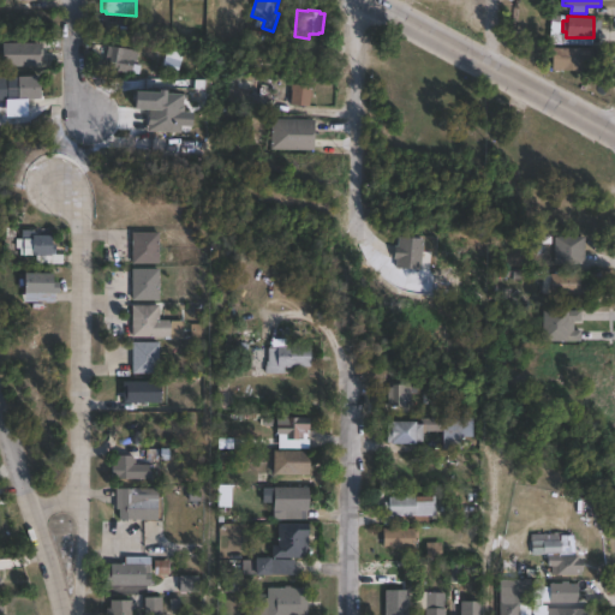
[(0,41),(40,42),(40,66),(0,65),(0,41)]
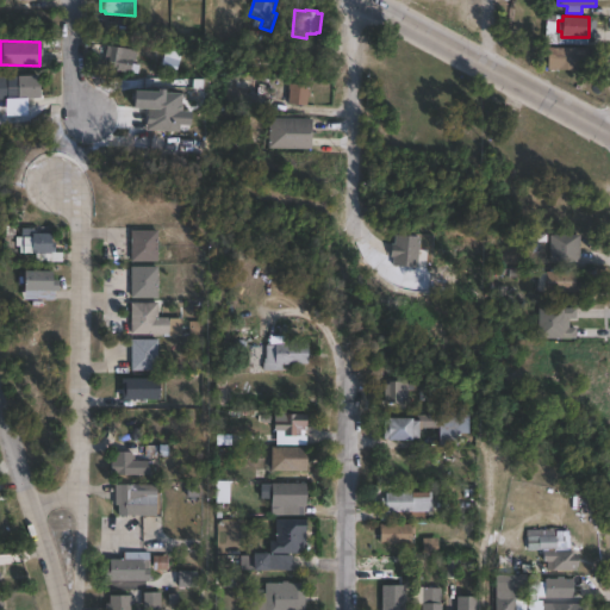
[(138,51),(136,58),(134,58),(131,73),(117,70),(118,68),(105,66),(105,64),(109,45),(138,51)]
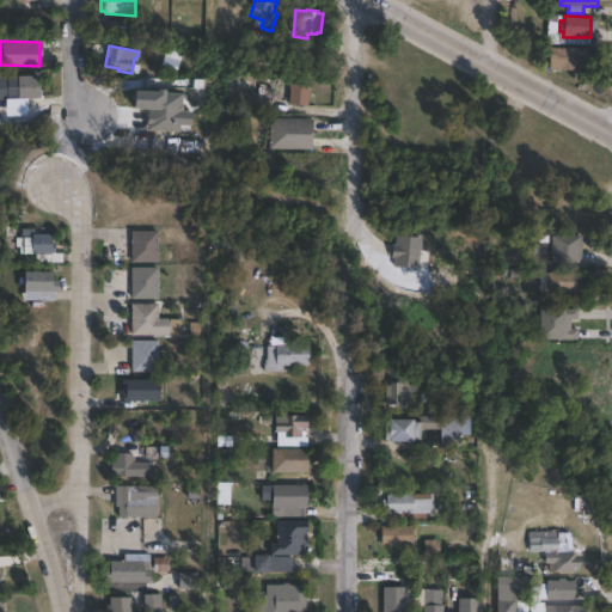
[(591,48),(591,65),(588,65),(587,71),(551,69),(551,48),(591,48)]
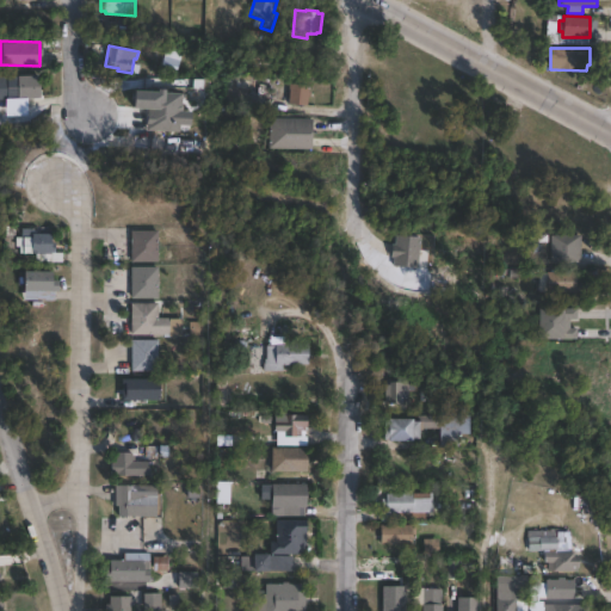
[(183,61),(178,75),(159,68),(164,54),(183,61)]
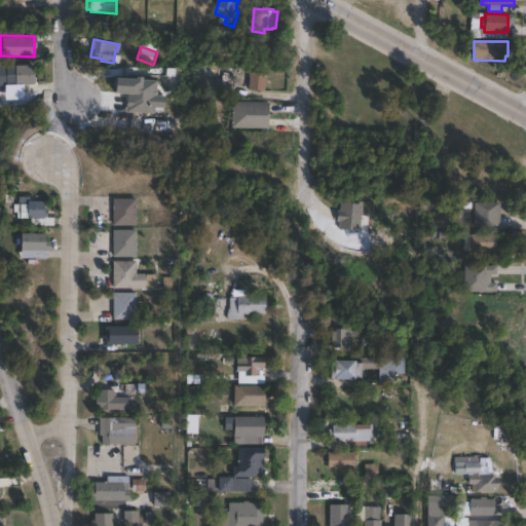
[(219,70),(218,74),(217,74),(217,77),(218,77),(218,81),(216,81),(216,84),(199,83),(201,68),(219,70)]
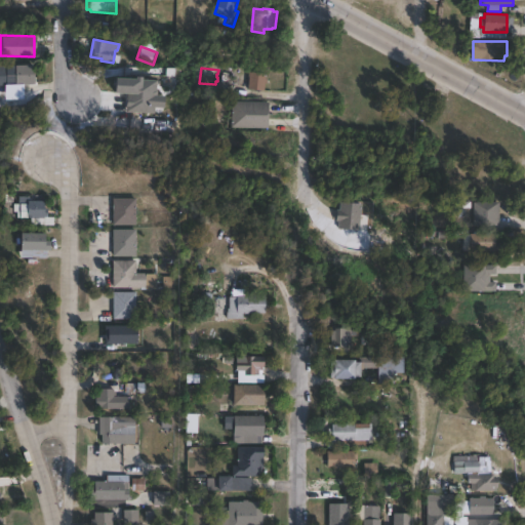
[(32,69),(32,84),(26,84),(26,86),(14,87),(14,80),(7,80),(7,74),(11,74),(11,70),(32,69)]
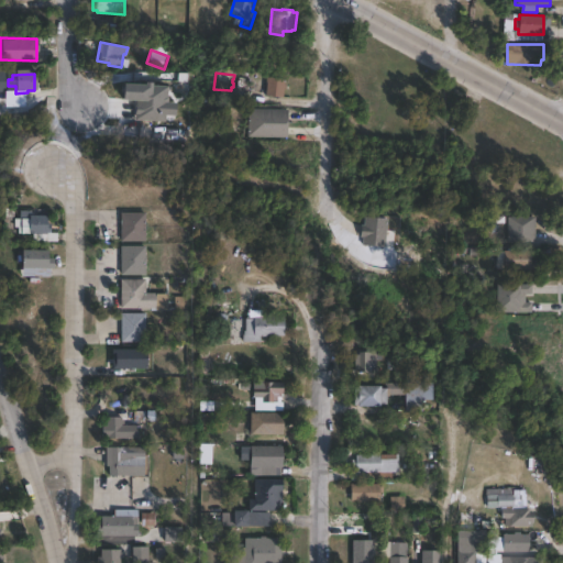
[(287,86),(287,90),(284,89),(284,97),(266,96),(267,78),(286,79),(286,85),(287,86)]
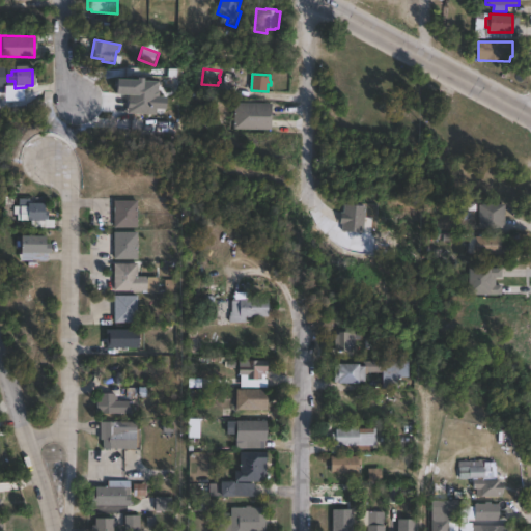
[(272,104),(272,130),(234,130),(235,103),(272,104)]
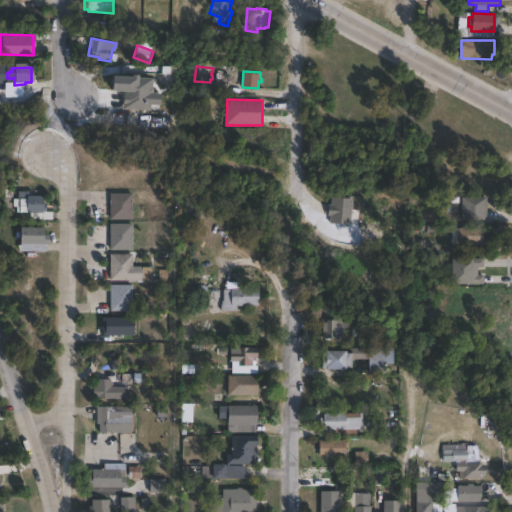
[(41,195),(41,203),(45,203),(45,211),(52,211),(52,220),(28,219),(29,212),(15,211),(16,206),(12,206),(12,198),(16,198),(17,191),(29,191),(28,195),(41,195)]
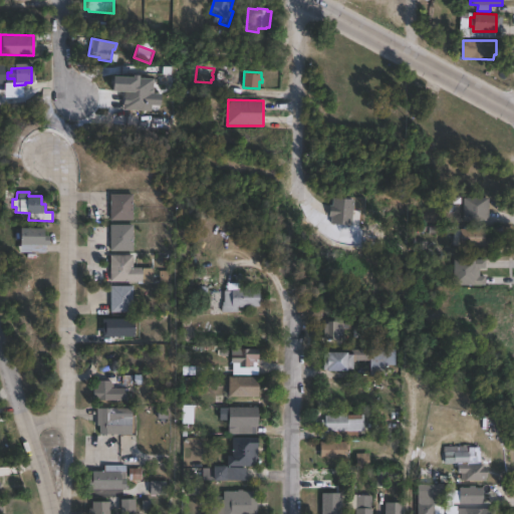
[(133,220),(109,220),(109,194),(133,194),(133,220)]
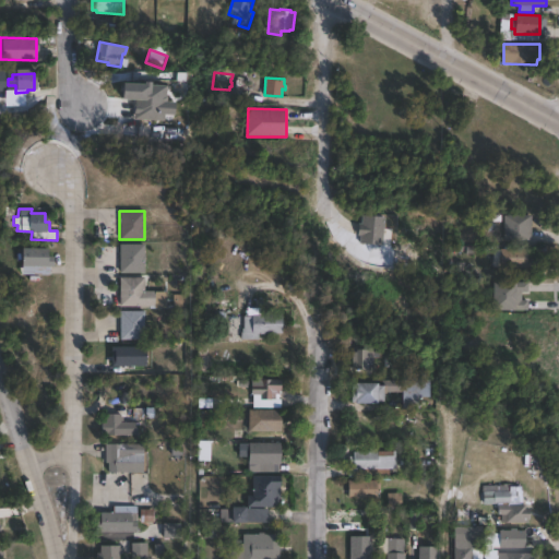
[(531,240),(503,240),(504,214),(531,215),(531,240)]
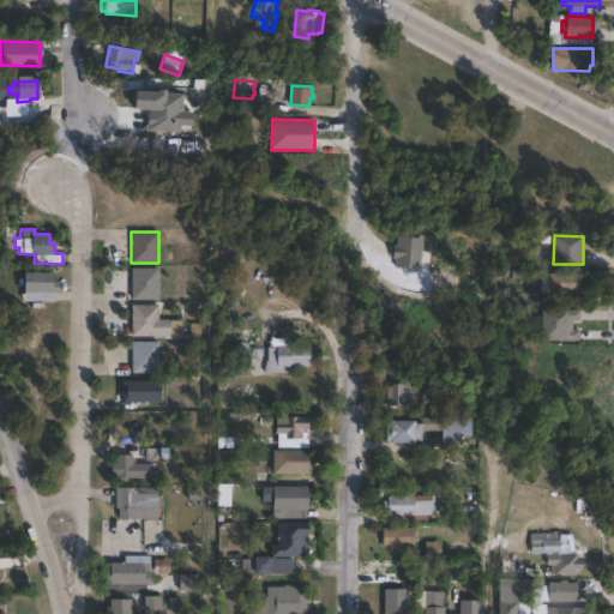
[(393,241),(419,245),(416,258),(411,257),(411,263),(390,260),(390,258),(386,258),(389,242),(393,242),(393,241)]
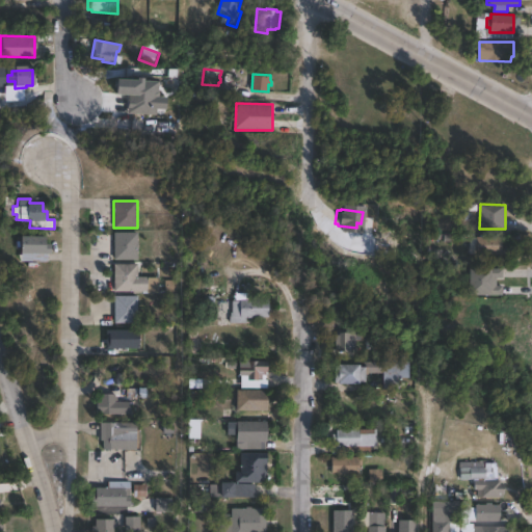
[(137,260),(113,260),(113,235),(113,232),(137,232),(137,260)]
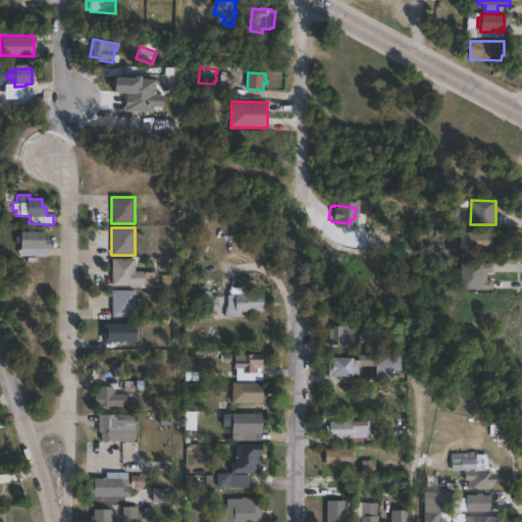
[(44,231),(44,239),(46,239),(46,240),(48,240),(48,248),(46,248),(46,249),(18,248),(18,231),(25,231),(25,230),(44,231)]
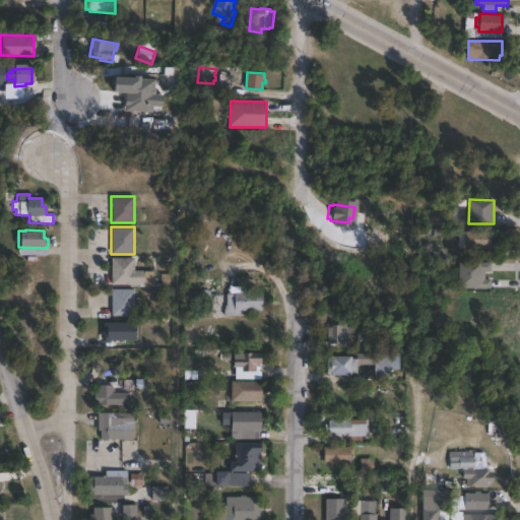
[(492,232),(492,241),(491,241),(491,249),(473,248),(473,232),(492,232)]
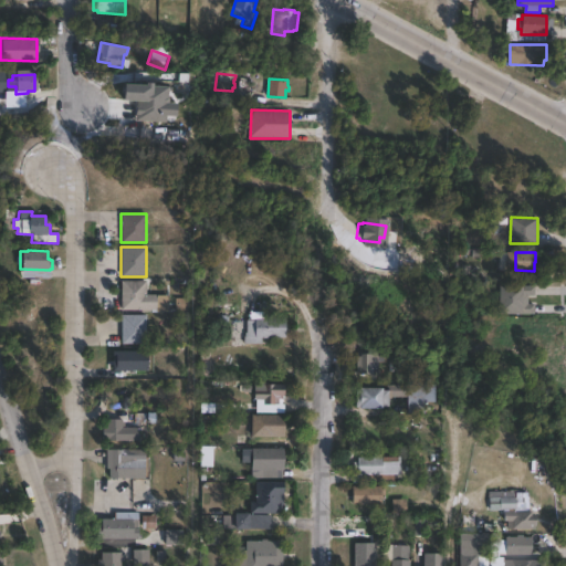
[(146,281),(146,294),(157,294),(156,311),(121,310),(121,281),(146,281)]
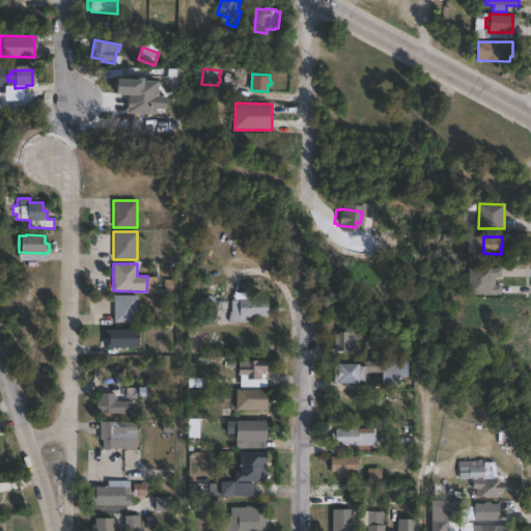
[(488,267),(488,268),(501,268),(501,277),(495,277),(495,284),(501,284),(501,295),(468,294),(468,267),(488,267)]
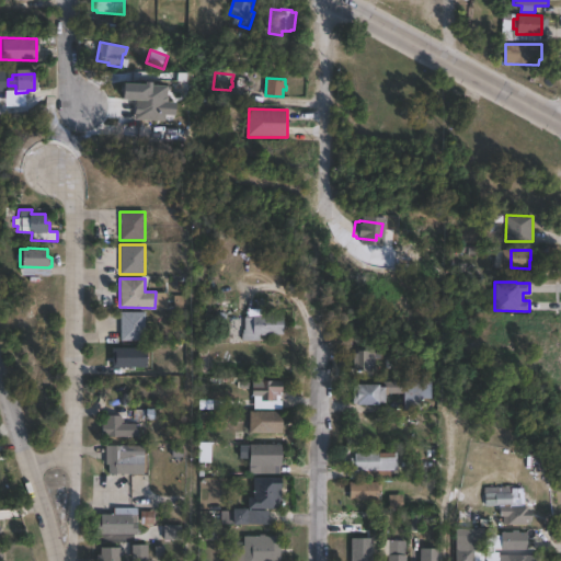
[(252,307),(252,309),(261,309),(261,316),(281,315),(282,334),(260,334),(260,341),(240,341),(240,333),(242,332),(242,330),(244,329),(243,317),(247,317),(247,307),(252,307)]
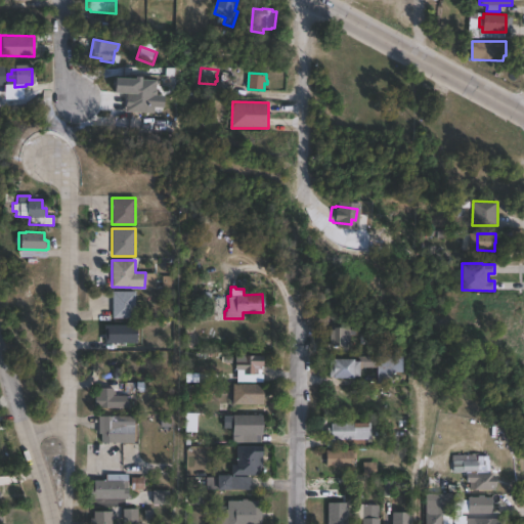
[(135,318),(112,318),(112,291),(135,291),(135,318)]
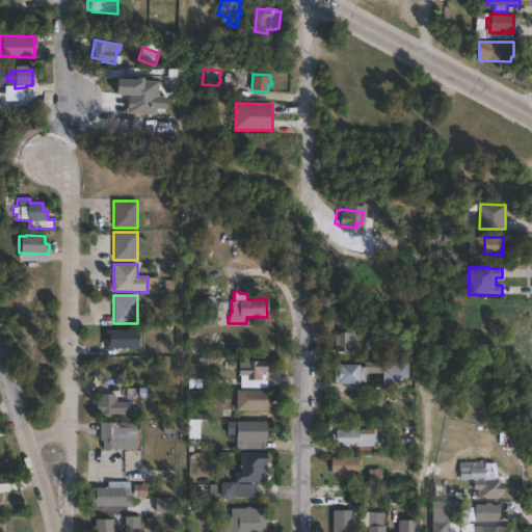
[(138,348),(105,348),(105,329),(138,329),(138,348)]
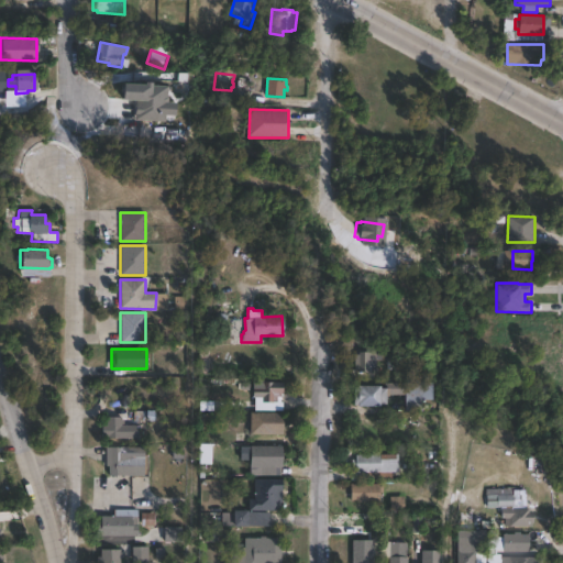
[(376,372),(355,373),(354,354),(359,354),(359,352),(375,351),(376,372)]
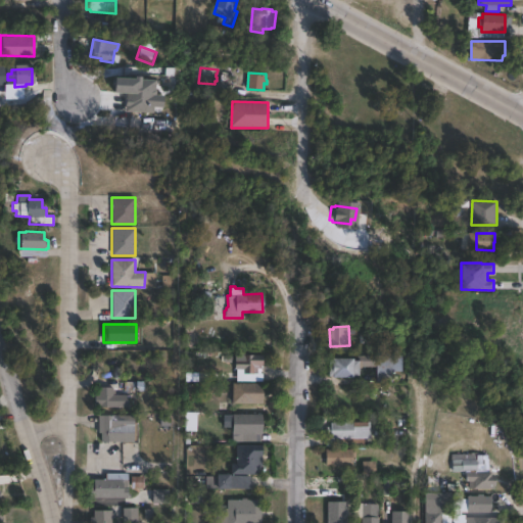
[(392,353),(392,354),(400,355),(400,371),(391,371),(391,381),(377,381),(377,353),(392,353)]
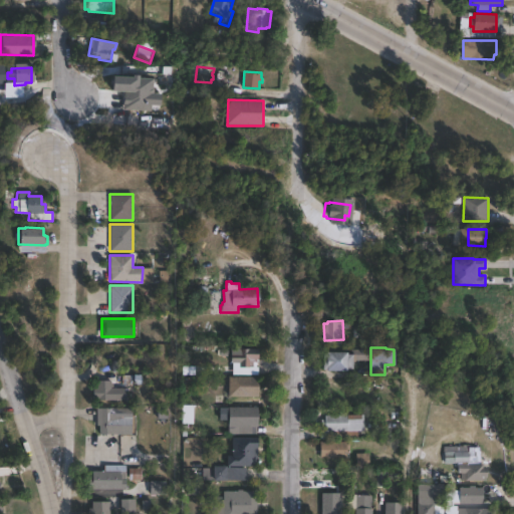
[(256,348),(256,374),(232,374),(232,362),(230,362),(230,348),(256,348)]
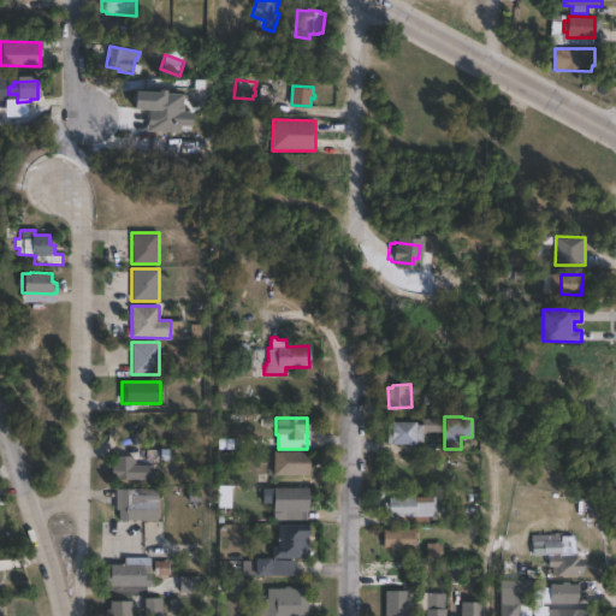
[(415,421),(415,425),(424,425),(424,442),(415,442),(415,444),(391,444),(391,443),(386,443),(386,424),(391,424),(391,421),(415,421)]
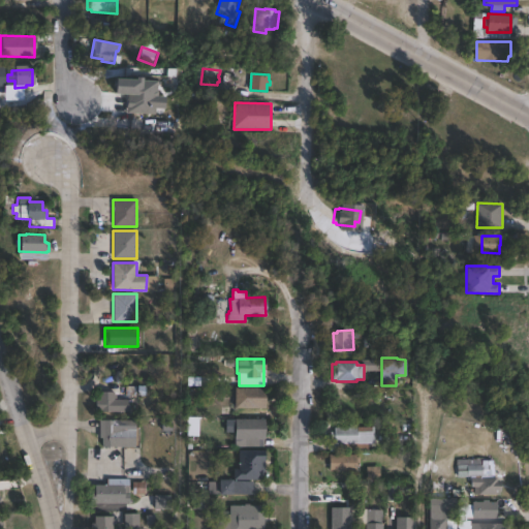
[(263,408),(234,408),(235,387),(263,387),(263,408)]
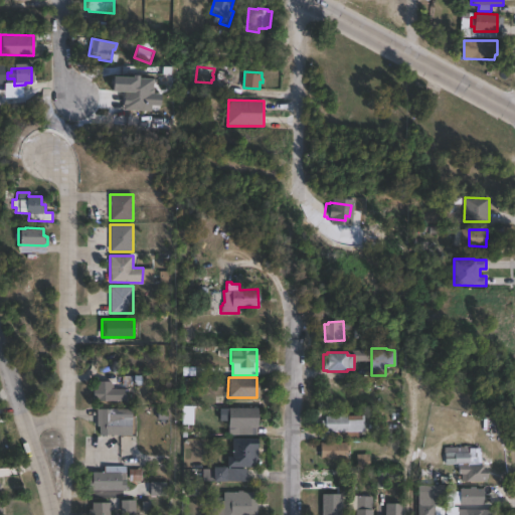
[(111,381),(111,388),(127,388),(127,403),(93,403),(93,388),(98,388),(98,381),(111,381)]
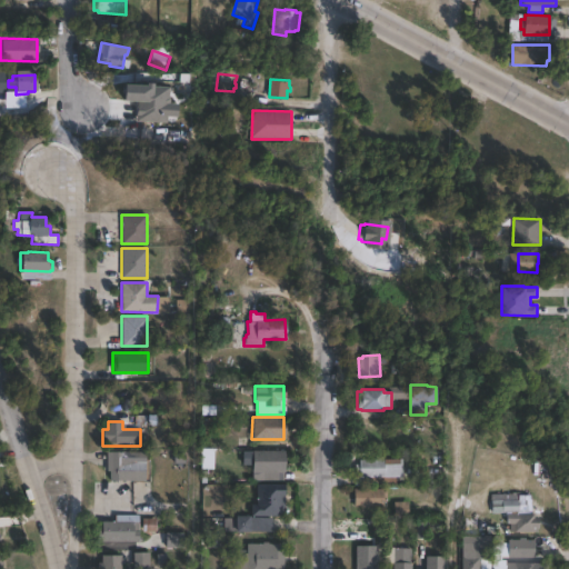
[(283,450),(283,472),(278,472),(278,479),(262,479),(262,472),(251,471),(251,450),(283,450)]
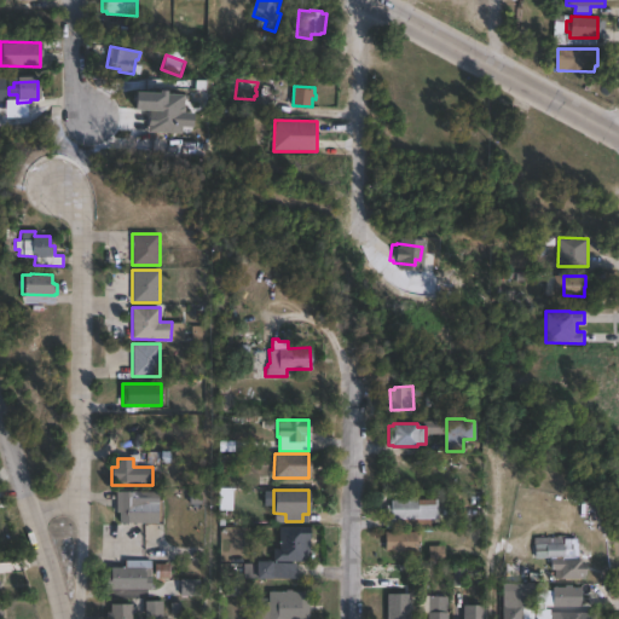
[(158,491),(158,524),(119,524),(119,513),(116,513),(116,491),(158,491)]
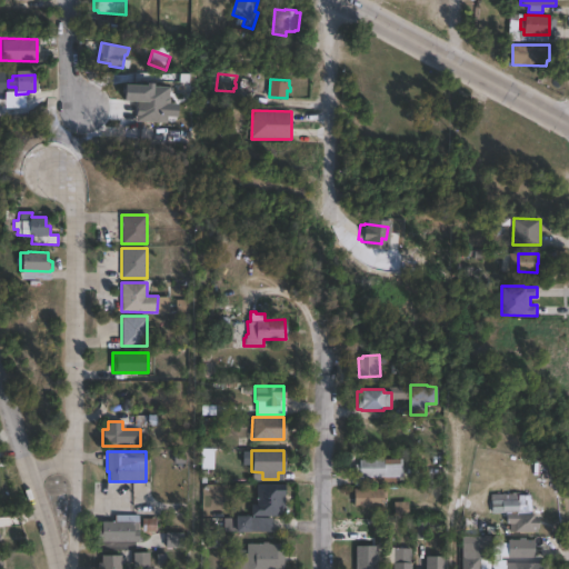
[(401,459),(401,465),(406,466),(406,470),(401,470),(401,478),(359,477),(359,473),(355,472),(355,465),(359,465),(359,459),(375,460),(375,456),(382,456),(382,458),(401,459)]
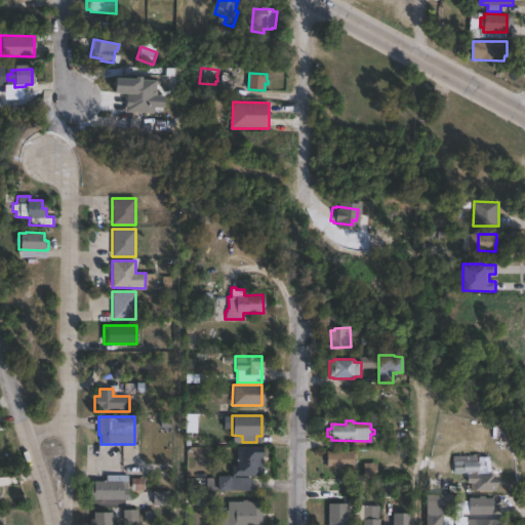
[(261,476),(231,476),(231,465),(236,465),(236,446),(261,446),(261,476)]
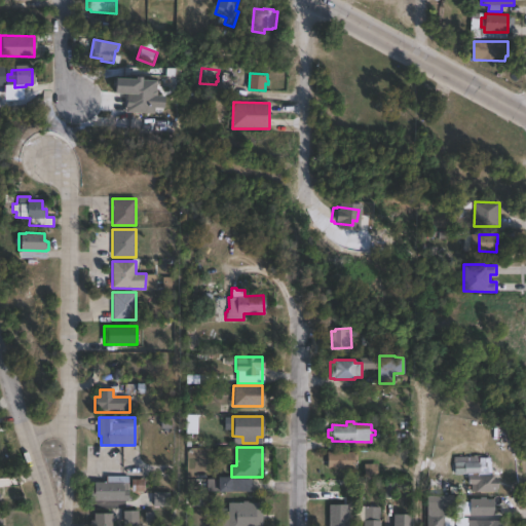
[(353,452),(353,455),(358,455),(358,467),(353,467),(353,468),(327,470),(327,452),(353,452)]
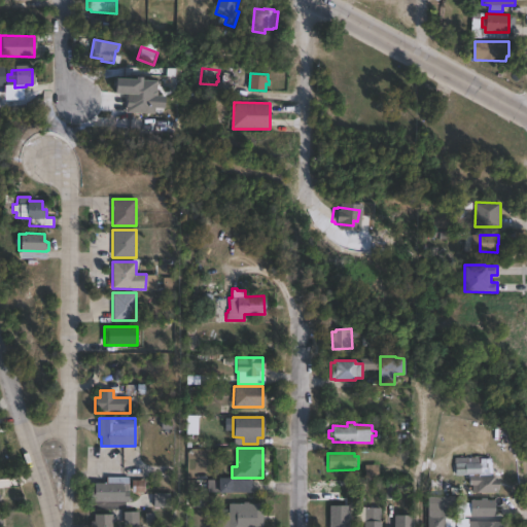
[(378,480),(364,480),(365,464),(378,465),(378,480)]
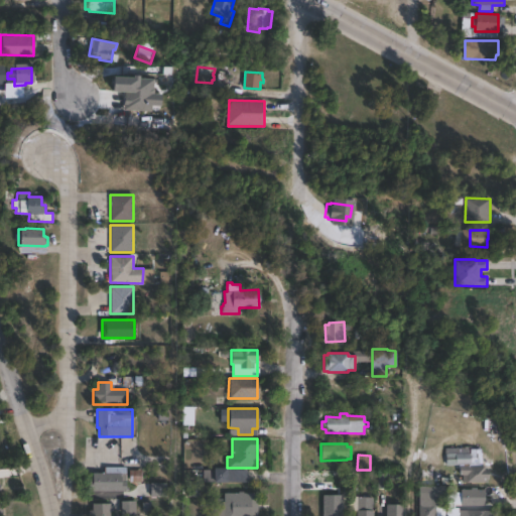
[(488,469),(488,479),(482,479),(482,483),(463,482),(463,475),(460,475),(460,466),(485,466),(485,469),(488,469)]
